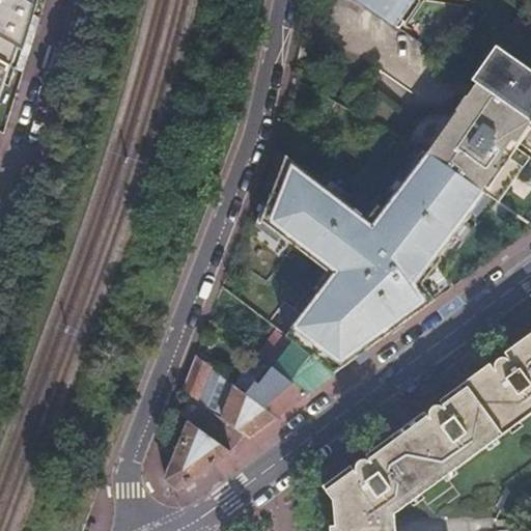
[(0,0),(0,35),(20,47),(30,15),(21,8),(25,0),(0,0)]
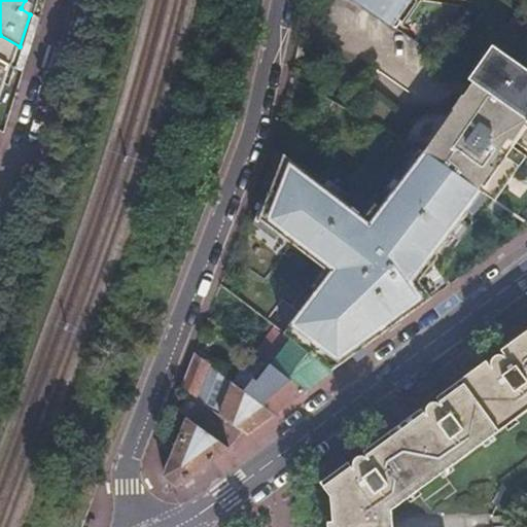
[(25,0),(21,8),(30,14),(34,0),(25,0)]
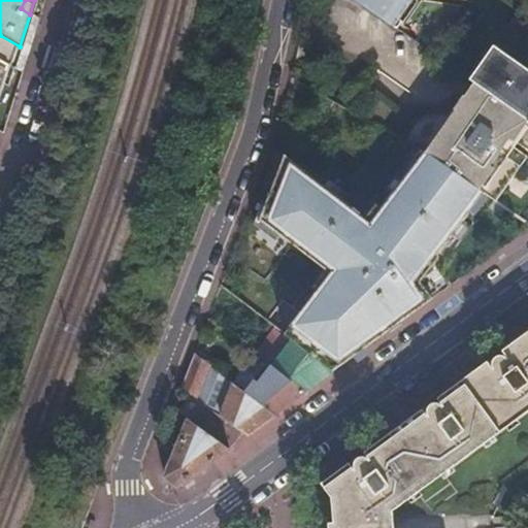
[(359,0),(404,31),(425,3),(424,0),(359,0)]
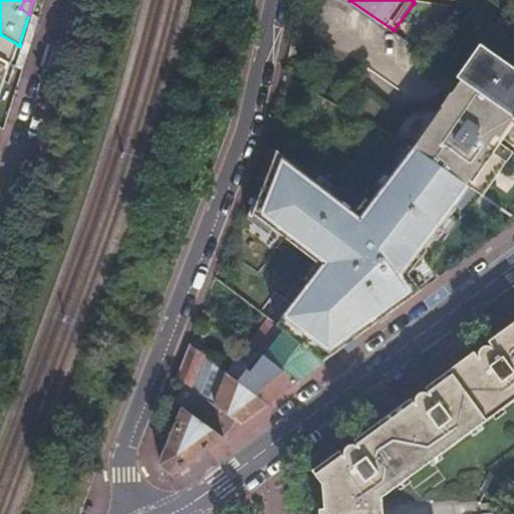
[(0,57),(6,61),(19,68),(35,17),(29,14),(19,45),(0,34),(0,57)]
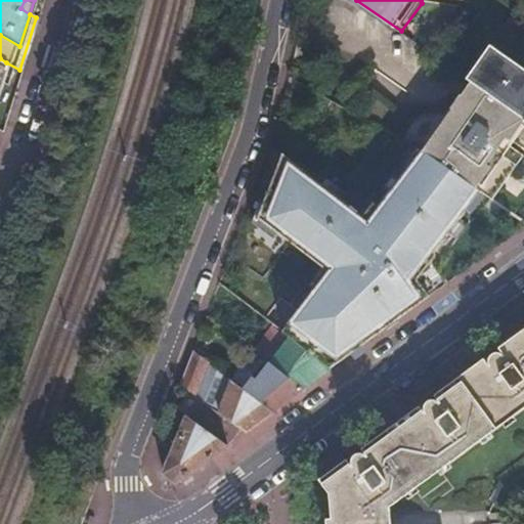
[(462,74),(471,80),(522,118),(523,118),(523,53),(492,32),(462,74)]
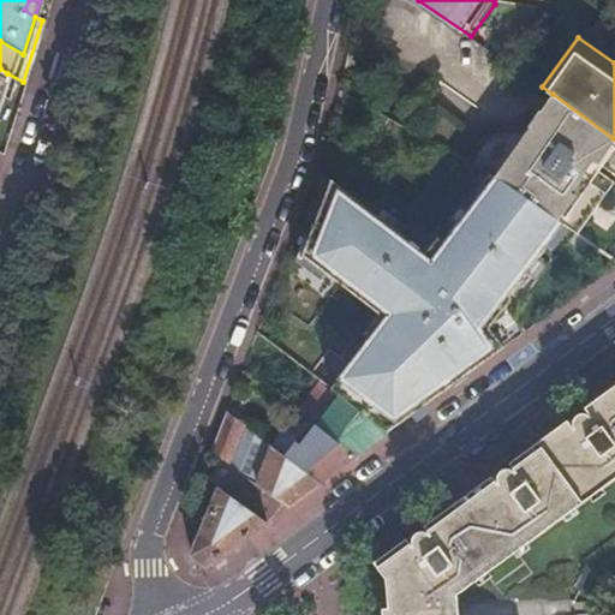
[(542,108),(493,177),(556,221),(574,233),(613,180),(593,167),(596,162),(603,153),(613,138),(553,94),(543,108),(542,108)]
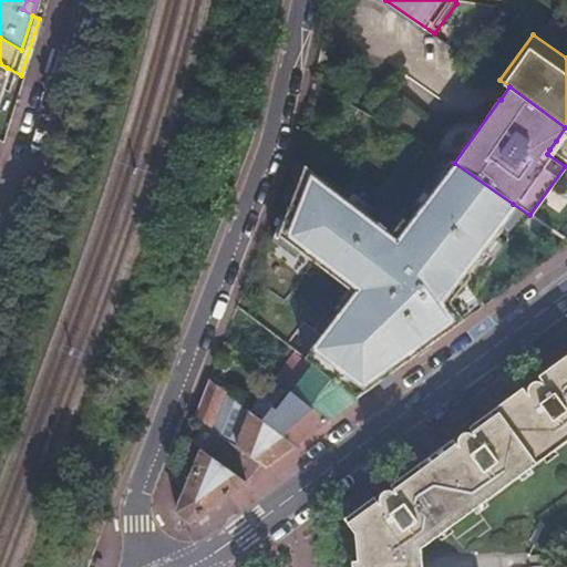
[(310,366),(353,400),(363,393),(406,361),(464,319),(443,296),(457,270),(463,274),(497,233),(492,229),(513,204),(454,163),(447,160),(439,182),(395,235),(305,164),(279,229),(360,291),(347,309),(343,307),(305,357),(312,363),(310,366)]
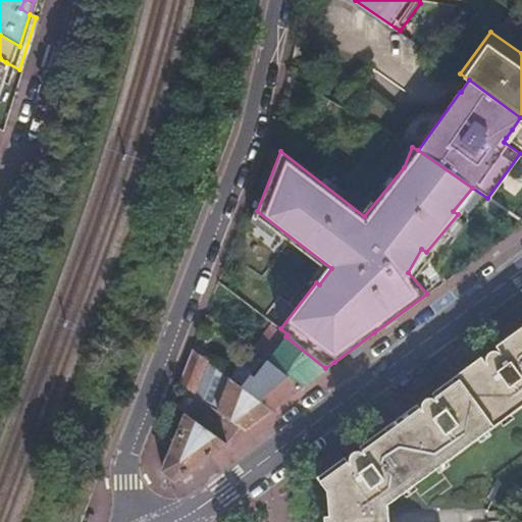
[(251,349),(300,386),(313,377),(325,368),(285,336),(288,334),(280,328),(267,318),(264,323),(267,326),(251,349)]
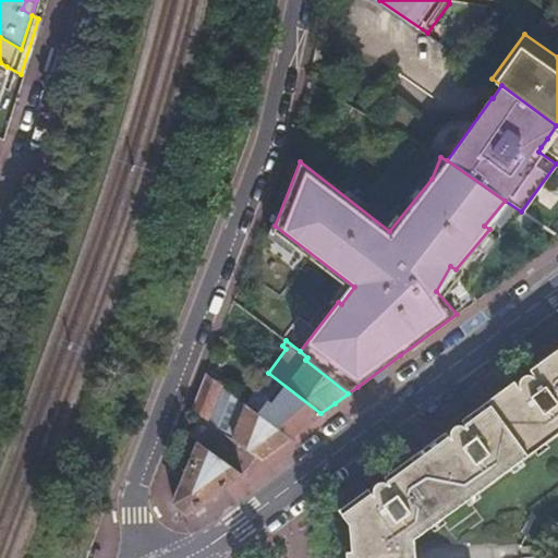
[(414,557),(413,542),(557,434),(557,348),(526,373),(471,413),(356,497),(339,510),(339,511),(350,525),(353,553),(346,553),(346,557),(414,557)]
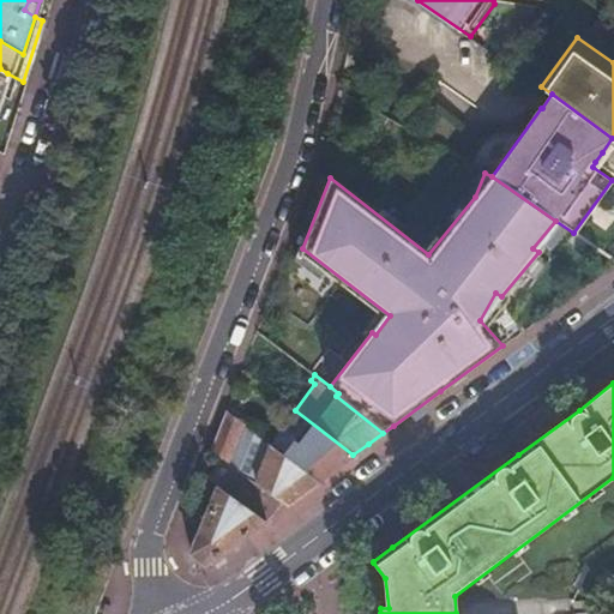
[(280,500),(286,505),(302,492),(319,480),(269,443),(224,408),(209,451),(218,458),(280,500)]
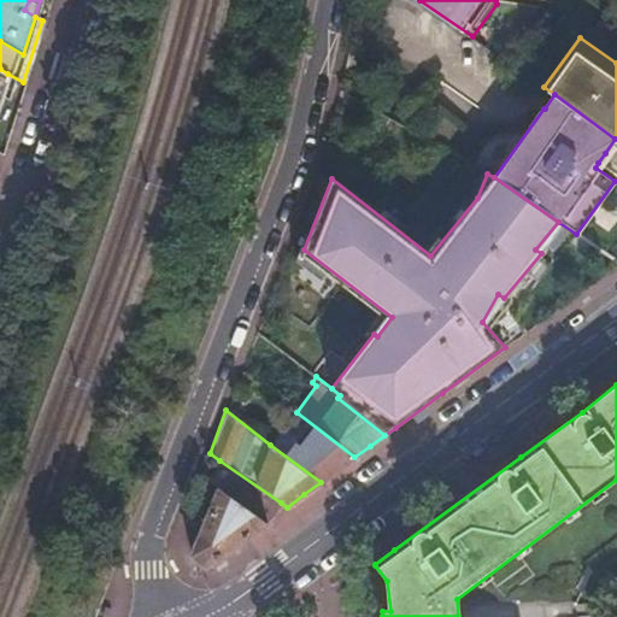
[(270,445),(321,482),(330,475),(354,457),(297,412),(270,445)]
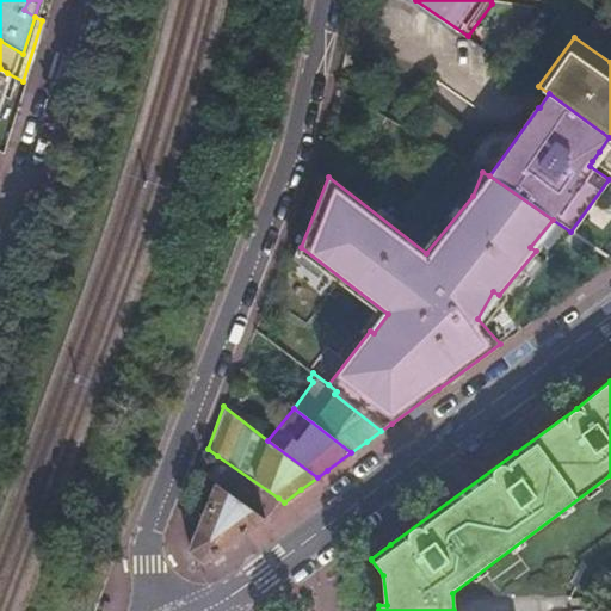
[(208,473),(266,516),(271,508),(278,498),(217,456),(208,473)]
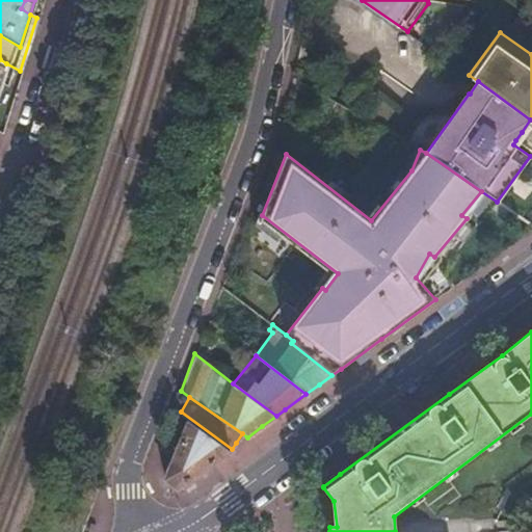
[(178,488),(229,451),(187,421),(174,455),(173,460),(164,479),(178,488)]
